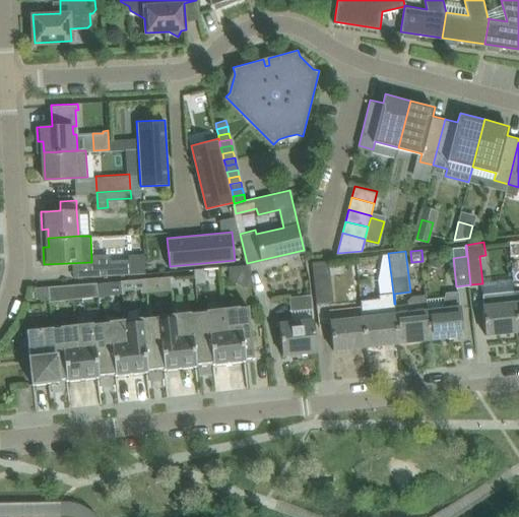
[(110,259),(100,260),(100,261),(101,274),(129,272),(128,258),(110,259)]
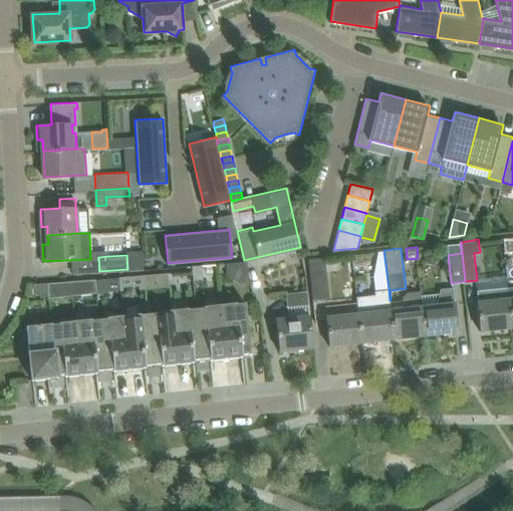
[(233,280),(248,274),(242,259),(227,265),(233,280)]
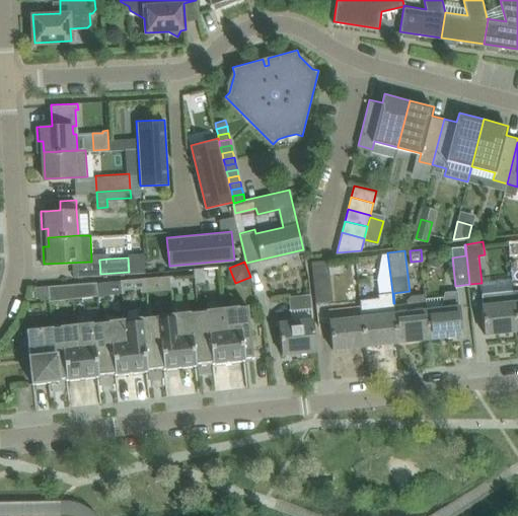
[(329,272),(313,273),(316,302),(333,300),(329,272)]
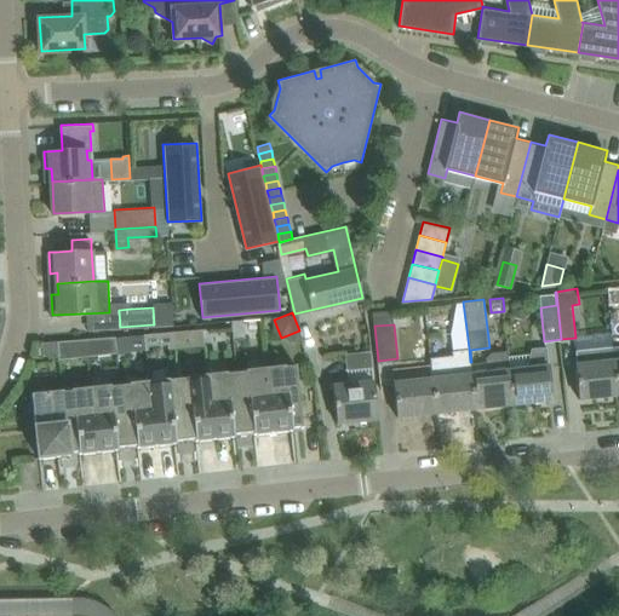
[(187,339),(187,329),(175,330),(175,340),(187,339)]
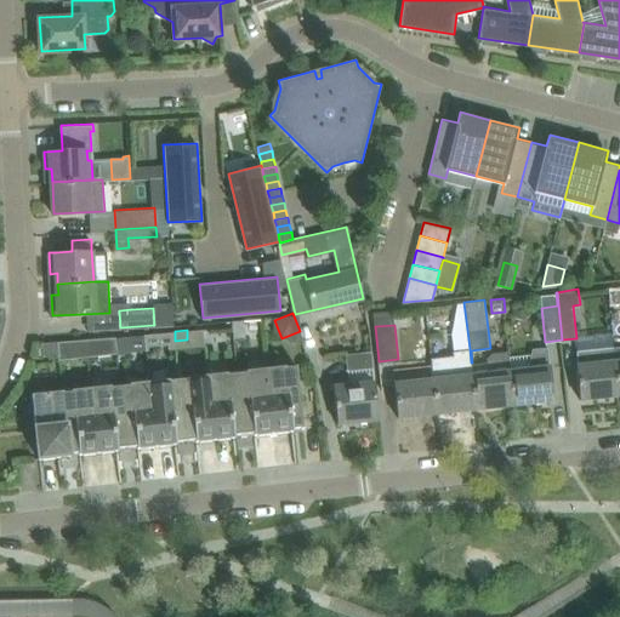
[(175,341),(175,331),(163,332),(164,347),(176,346),(175,341)]
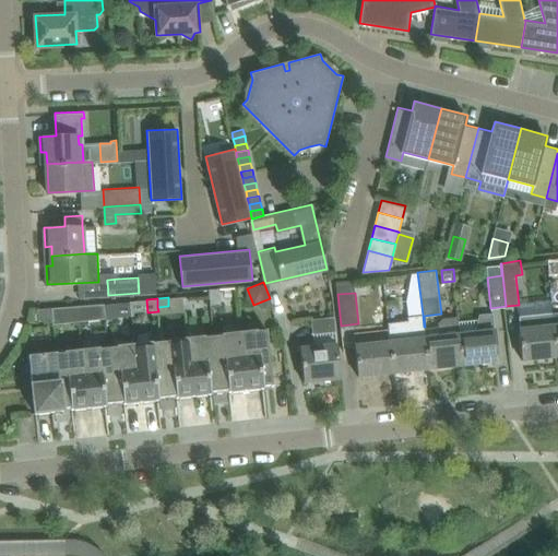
[(91,304),(78,305),(79,317),(80,320),(106,317),(104,303),(91,304)]
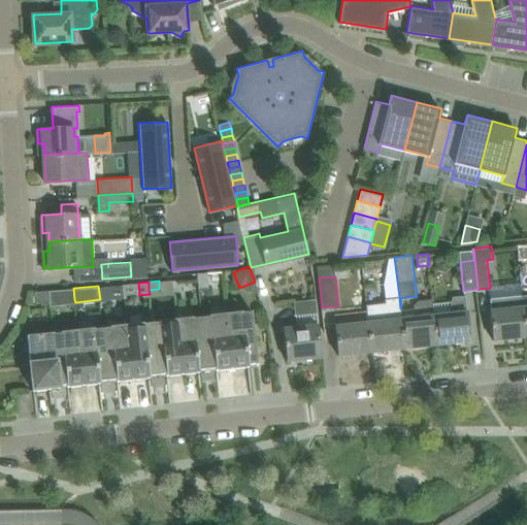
[(62,289),(48,290),(50,301),(51,304),(75,302),(74,299),(73,288),(62,289)]
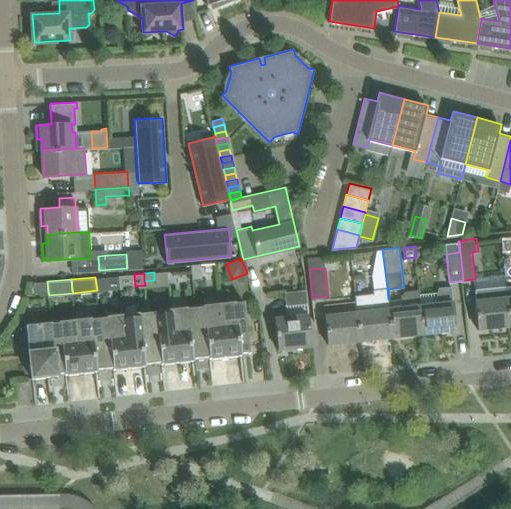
[(35,282),(36,293),(48,292),(47,281),(35,282)]
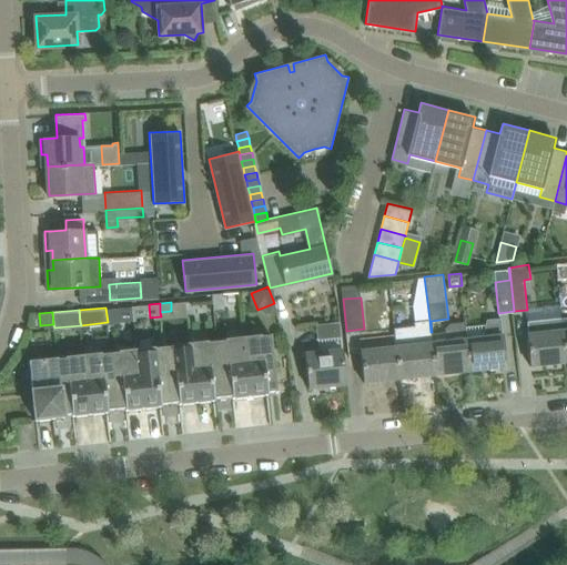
[(566,350),(564,330),(562,316),(526,320),(530,364),(566,360),(566,350)]
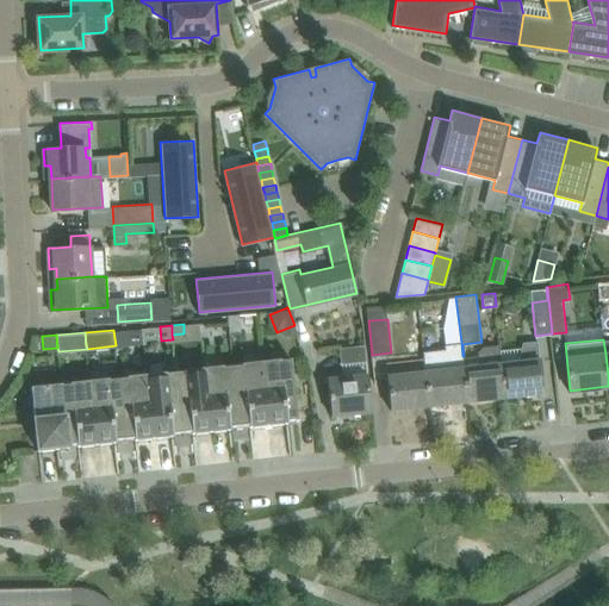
[(520,362),(502,363),(505,395),(545,392),(541,360),(539,341),(534,342),(534,341),(523,342),(520,362)]
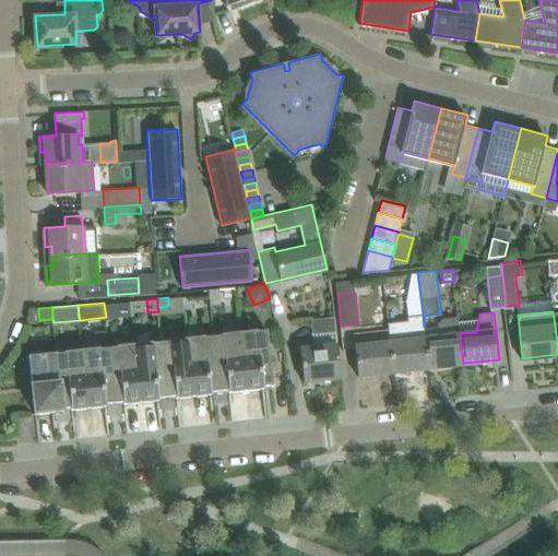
[(390,321),(389,322),(389,328),(390,341),(393,370),(428,367),(425,338),(424,328),(424,327),(423,315),(408,316),(408,322),(391,324),(390,321)]
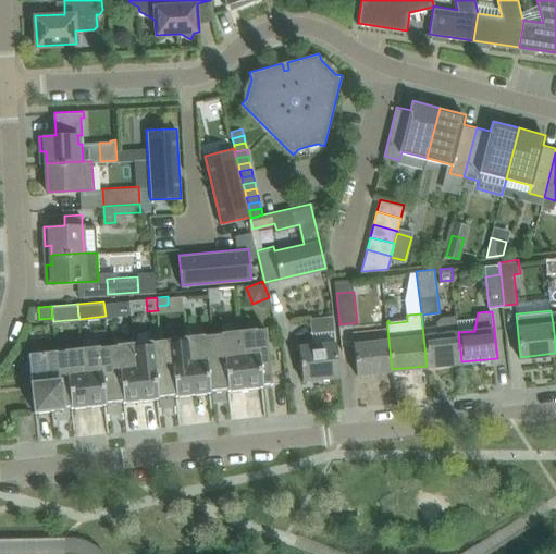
[(310,317),(312,332),(335,329),(333,315),(310,317)]
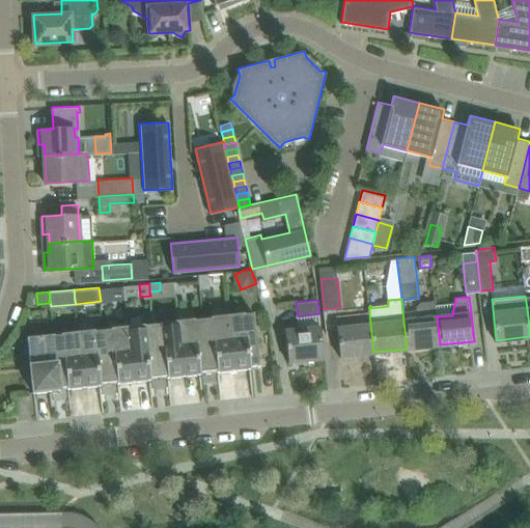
[(417,309),(402,311),(403,321),(407,349),(440,344),(437,316),(435,300),(421,301),(416,307),(417,309)]
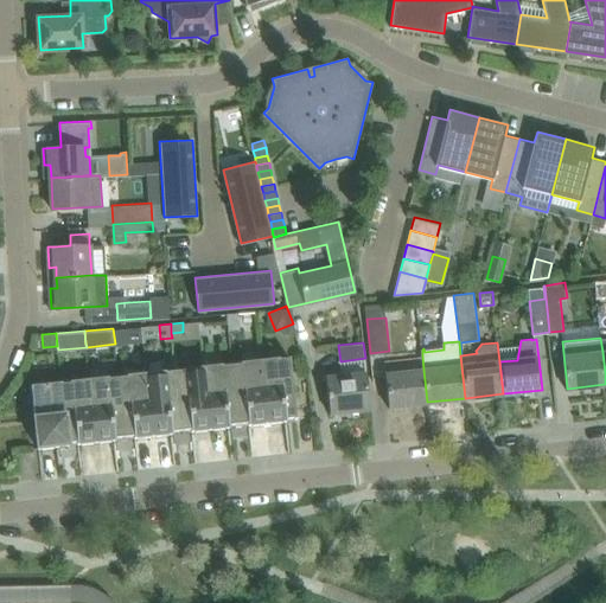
[(280,357),(261,359),(268,422),(287,419),(287,418),(295,417),(298,417),(291,355),(288,357),(280,358),(280,357)]
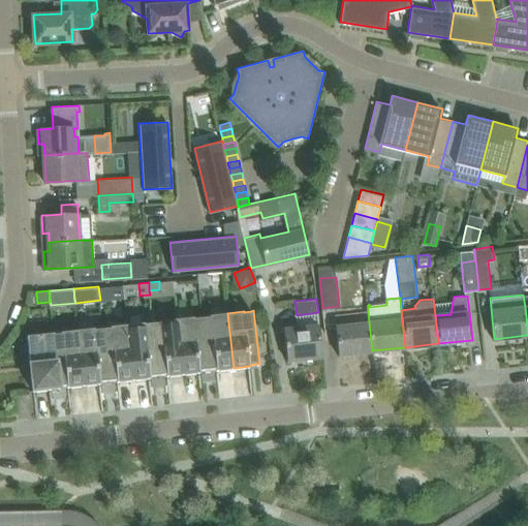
[(211,316),(203,316),(209,369),(217,368),(217,369),(234,368),(227,313),(211,315),(211,316)]
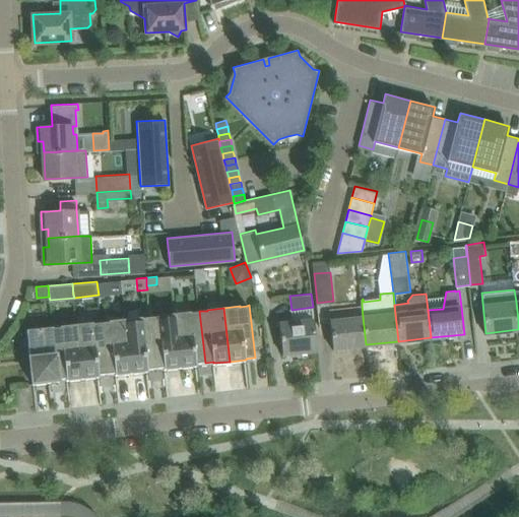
[(191,312),(175,313),(181,367),(197,365),(196,364),(205,363),(199,311),(191,312)]
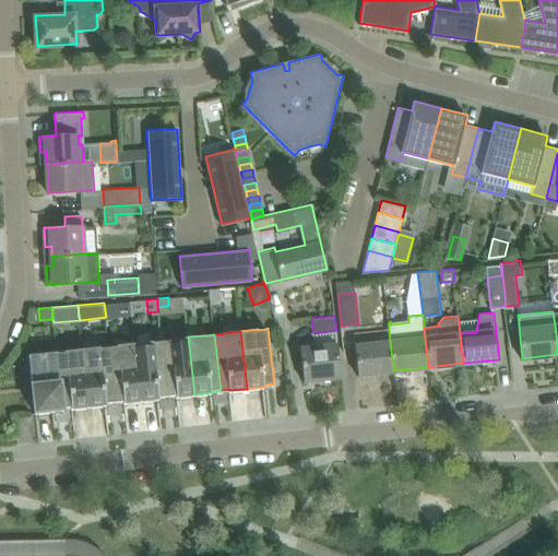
[(194,394),(188,336),(170,339),(170,340),(162,341),(167,395),(177,395),(177,397),(194,394)]
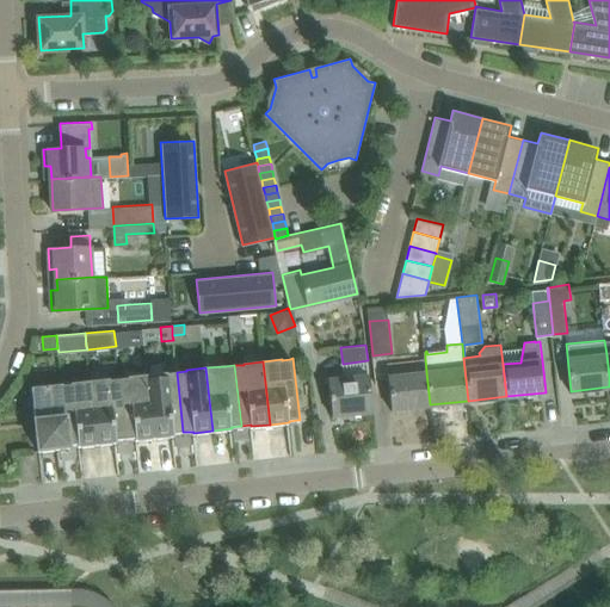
[(183,432),(177,372),(167,373),(167,372),(148,375),(155,437),(173,435),(173,433),(183,432)]
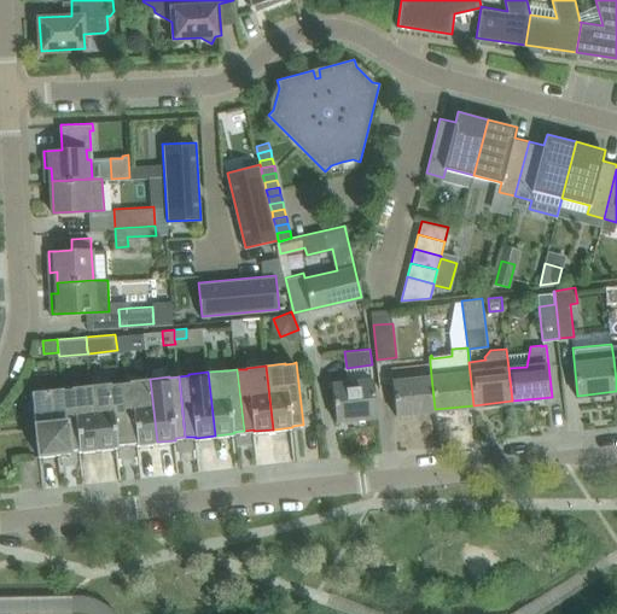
[(431,376),(393,381),(394,395),(396,414),(435,409),(431,376)]
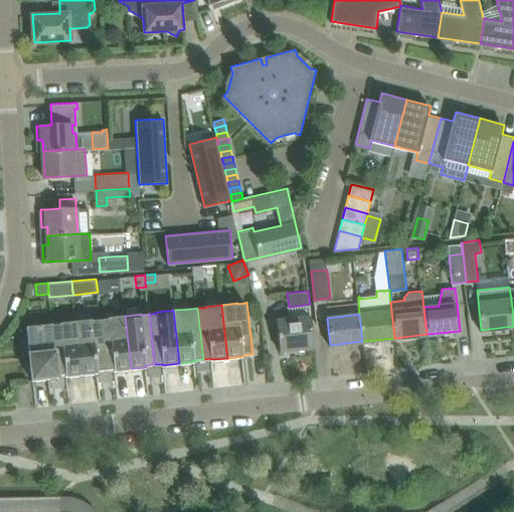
[(109,318),(101,319),(106,370),(114,369),(115,370),(131,368),(125,316),(109,317),(109,318)]
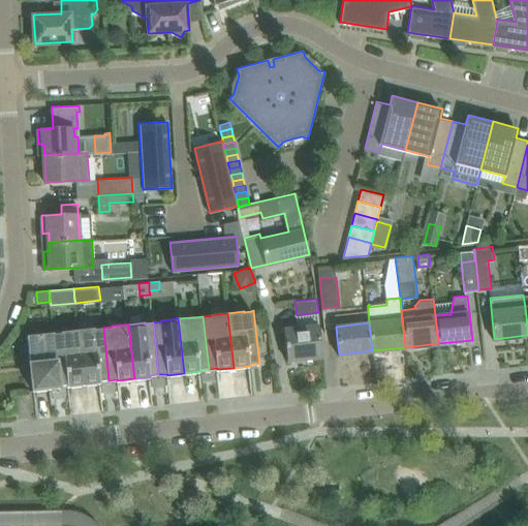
[(284,329),(287,360),(322,357),(319,325),(284,329)]
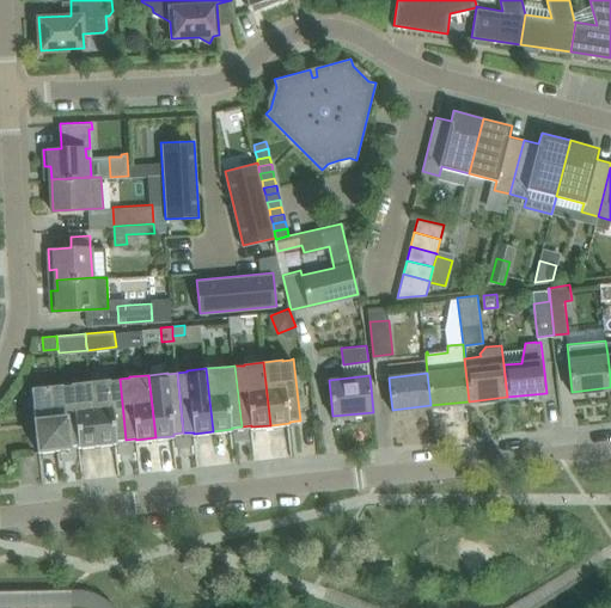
[(110,379),(91,381),(97,444),(116,442),(116,441),(126,440),(120,379),(110,380),(110,379)]
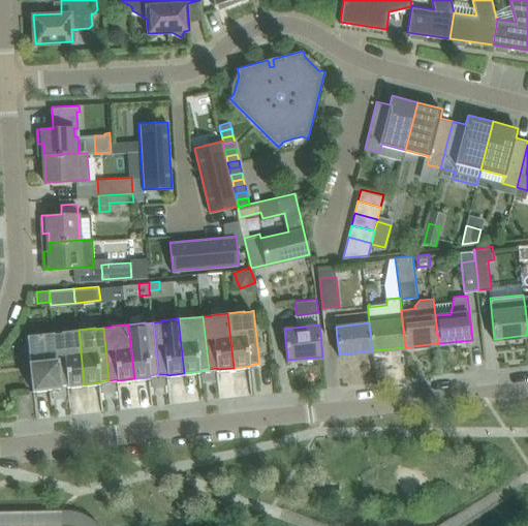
[(62,333),(54,333),(60,385),(67,384),(68,385),(84,384),(79,330),(62,332),(62,333)]
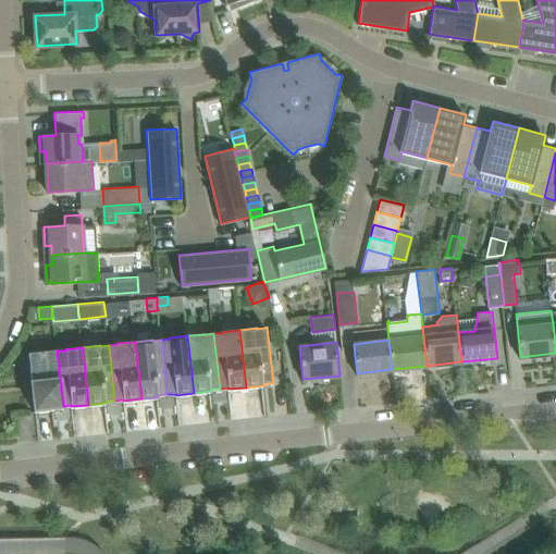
[(63,406),(57,351),(57,349),(29,353),(32,380),(33,382),(36,410),(63,407),(63,406)]
